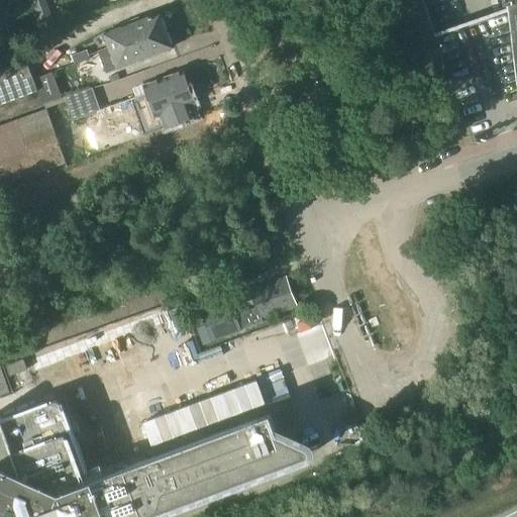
[(435,34),(433,34),(473,144),(516,128),(516,0),(503,0),(504,5),(504,10),(435,34)]
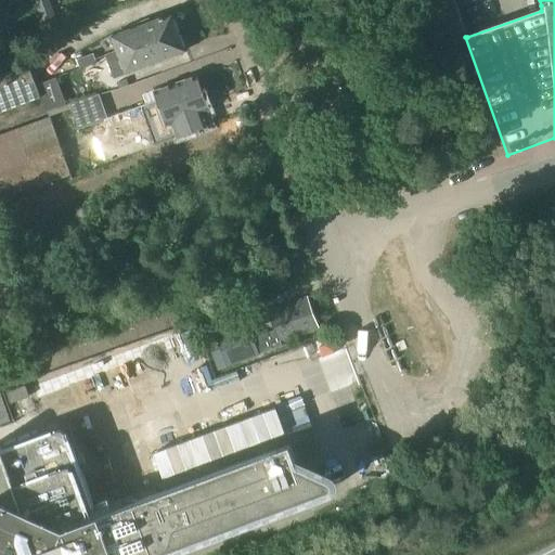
[(171,15),(112,37),(116,51),(155,38),(157,42),(179,35),(171,15)]
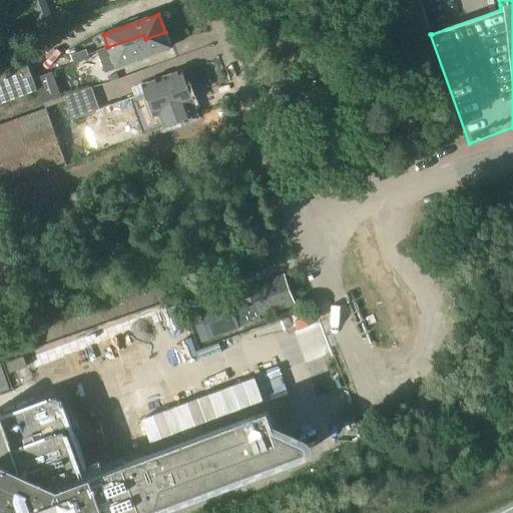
[(108,48),(97,51),(104,69),(105,72),(112,69),(114,69),(171,48),(165,33),(165,32),(145,39),(143,35),(107,47),(108,48)]
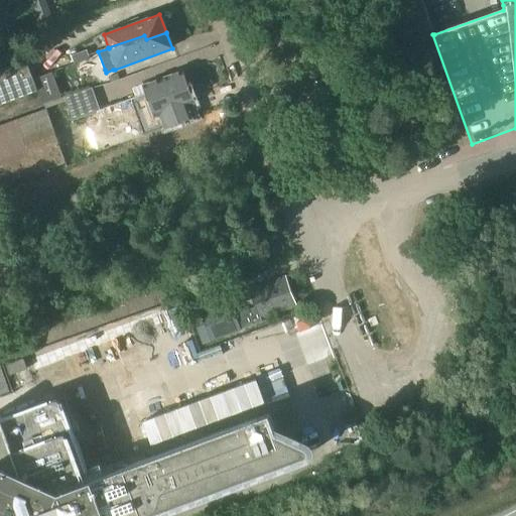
[(72,56),(75,66),(90,59),(88,55),(87,50),(72,56)]
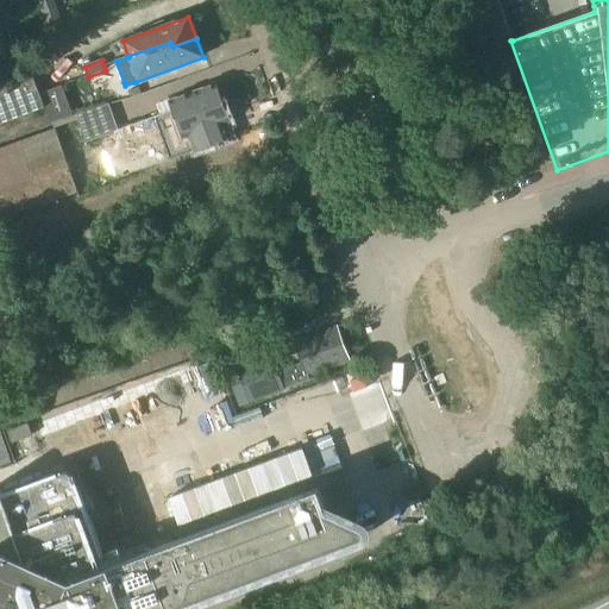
[(0,144),(50,126),(49,124),(44,112),(31,75),(0,86),(0,144)]
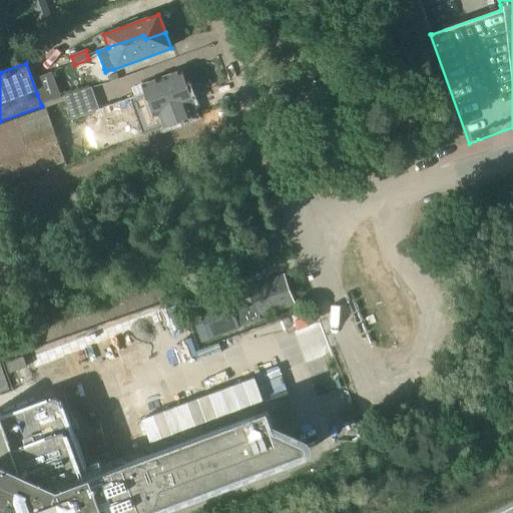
[(149,101),(186,87),(179,70),(143,84),(146,92),(130,98),(133,104),(136,103),(139,109),(151,105),(149,101)]
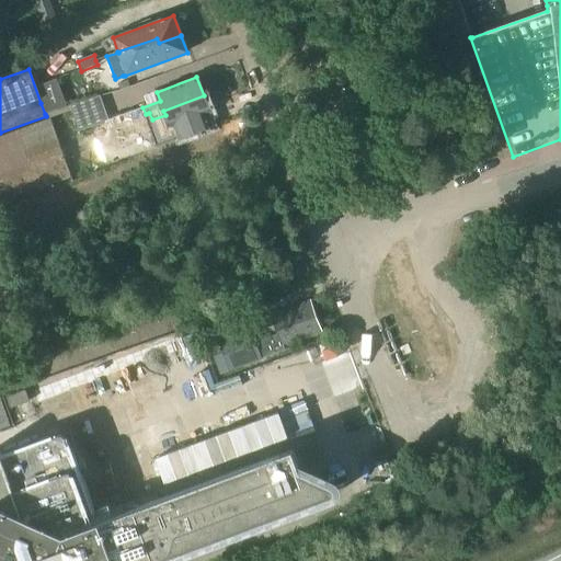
[(61,95),(41,103),(45,114),(66,106),(61,95)]
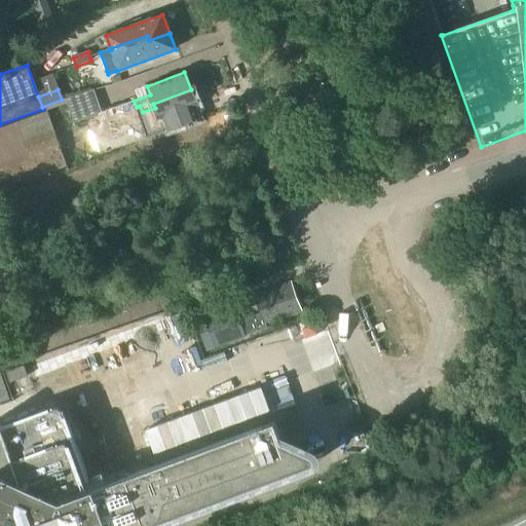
[(87,118),(102,113),(94,89),(66,99),(74,123),(87,118)]
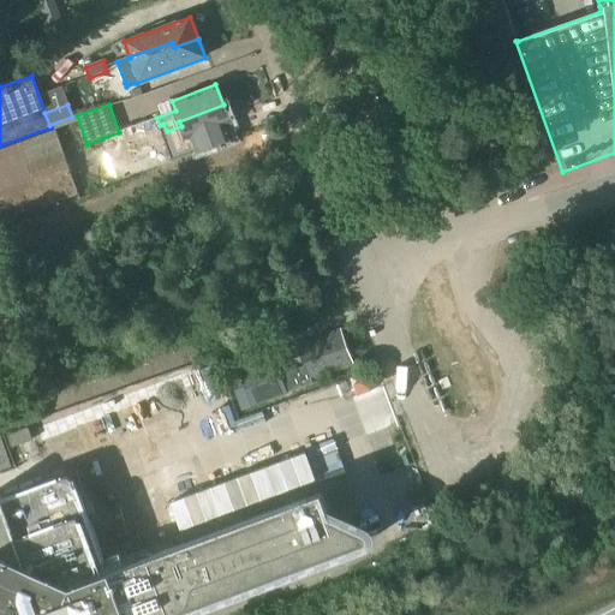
[(127,162),(231,124),(224,105),(179,121),(181,126),(167,131),(163,124),(160,125),(156,118),(119,132),(102,138),(109,159),(117,160),(125,156),(127,162)]
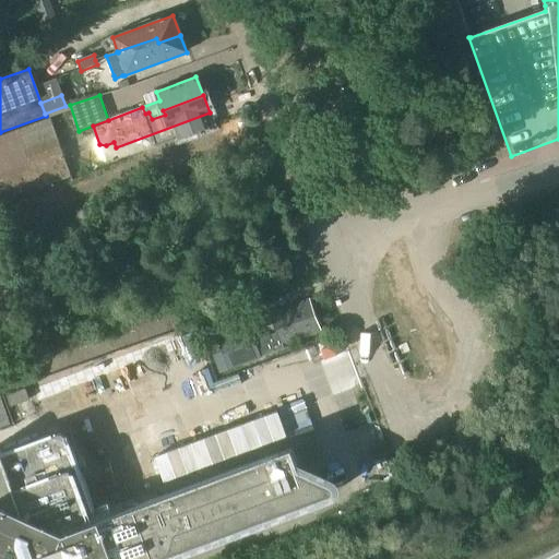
[(0,202),(72,177),(50,118),(0,135),(0,202)]
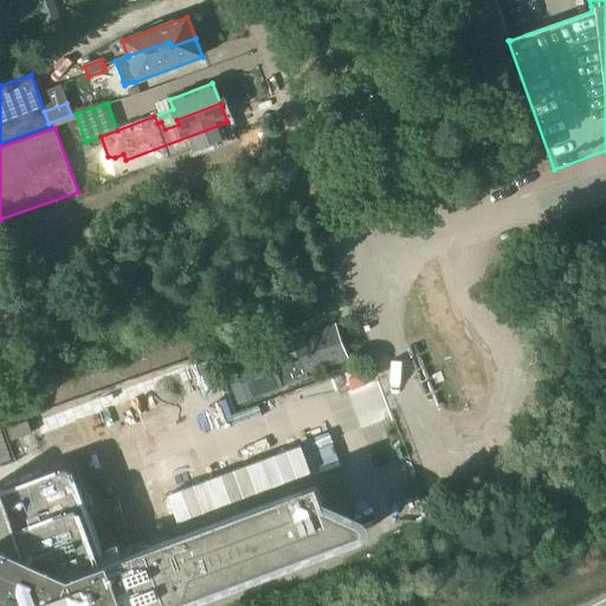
[(490,175),(484,159),(474,162),(479,180),(490,175)]
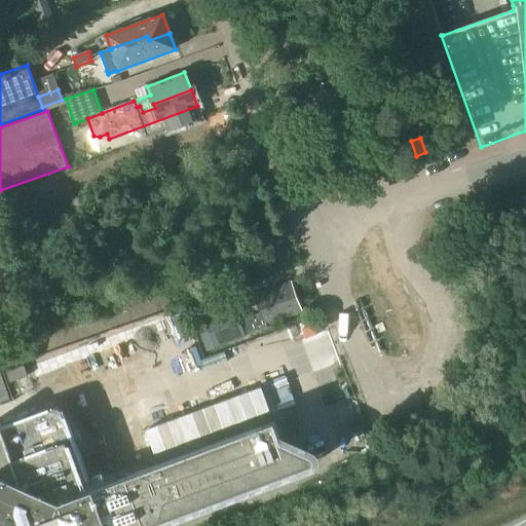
[(260,312),(238,321),(245,337),(267,329),(266,326),(301,311),(291,283),(254,297),(258,308),(260,312)]
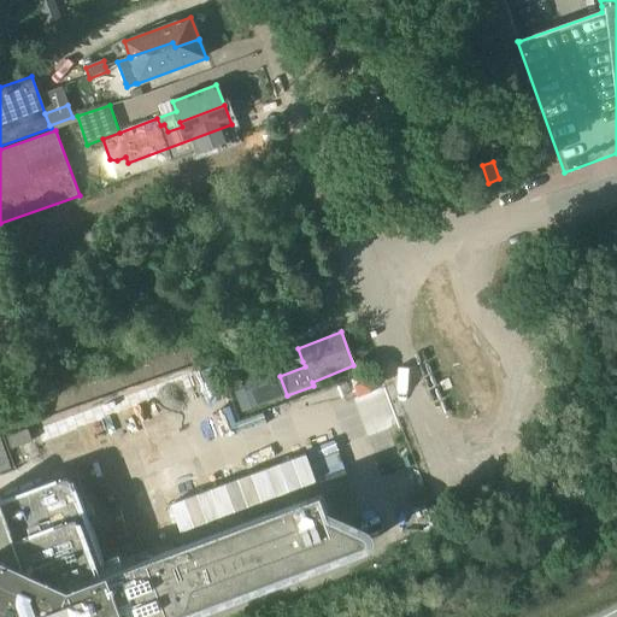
[(223,362),(229,376),(247,370),(241,354),(223,362)]
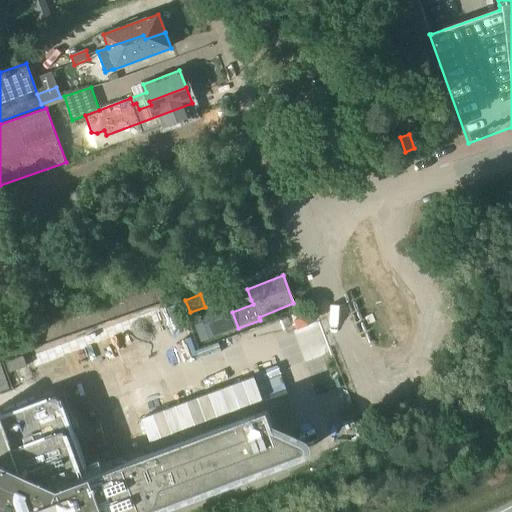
[(0,345),(4,357),(34,346),(30,334),(0,345)]
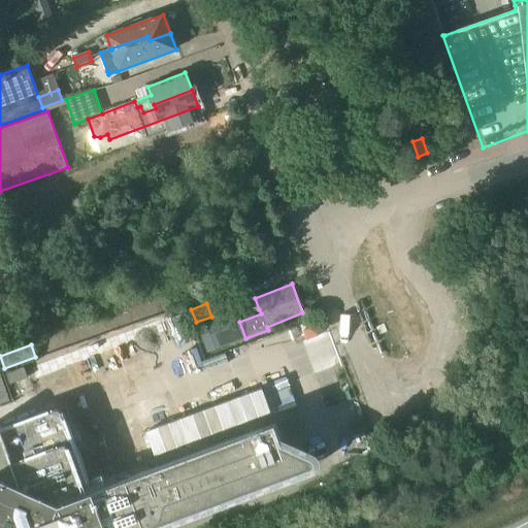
[(8,381),(26,373),(22,363),(4,370),(8,381)]
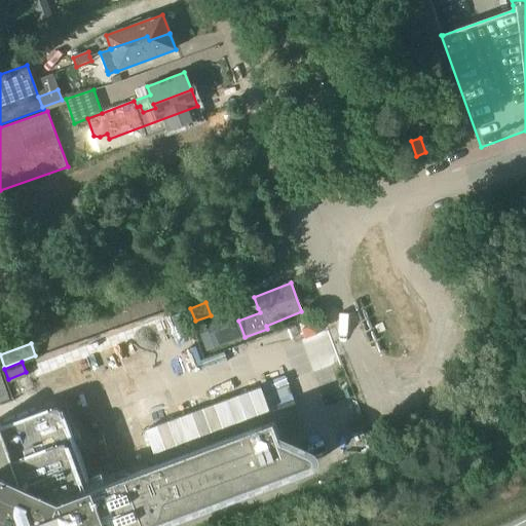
[(289,439),(282,436),(273,414),(61,496),(60,499),(22,482),(23,480),(0,421),(0,525),(134,525),(311,457),(314,455),(315,451),(314,448),(311,446),(290,437),(289,439)]
